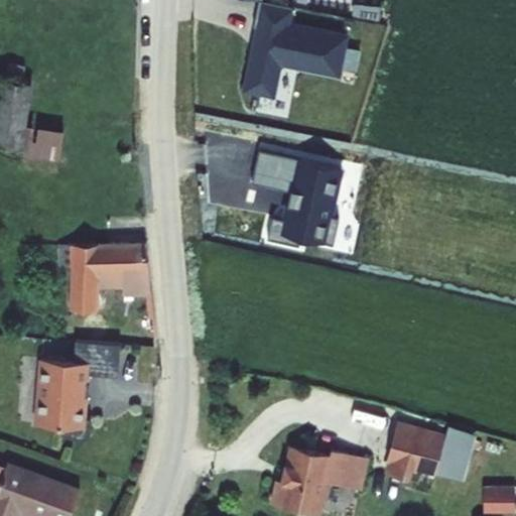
[(295,12),(263,5),(257,30),(263,31),(262,38),(265,39),(263,47),(256,52),(248,93),(277,99),(284,67),(343,79),(351,38),(292,26),(295,12)]
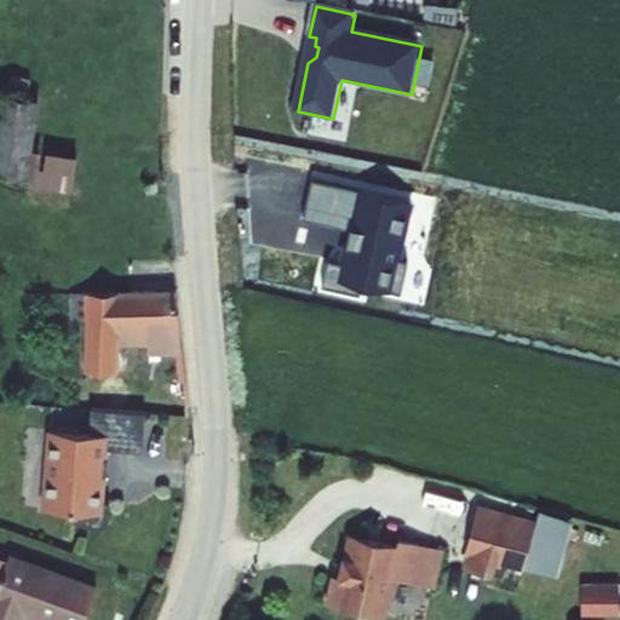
[(10,185),(49,189),(53,156),(57,121),(42,120),(44,105),(21,103),(10,185)]
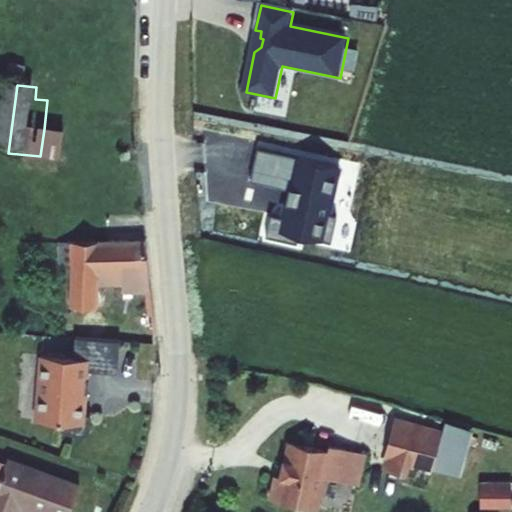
[(48,89),(36,87),(35,99),(47,100),(48,89)]
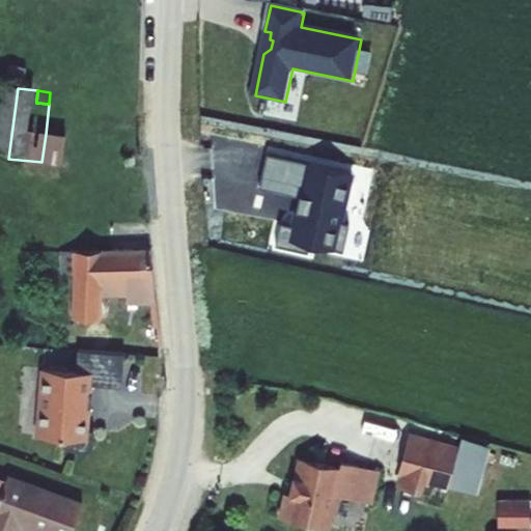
[(42,166),(66,169),(70,139),(46,134),(42,162),(42,166)]
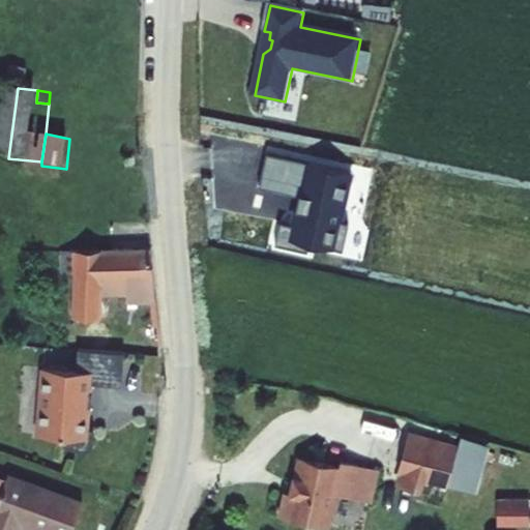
[(131,313),(159,312),(159,305),(154,255),(85,264),(81,328),(105,328),(105,305),(131,305),(131,313)]
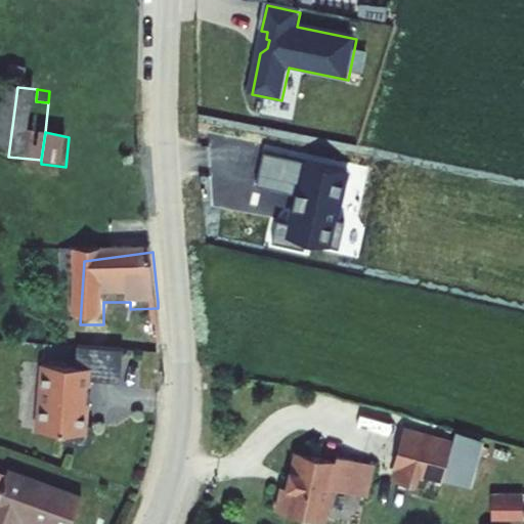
[(122,390),(124,357),(79,354),(77,375),(44,373),(39,439),(71,442),(70,453),(93,454),(95,433),(88,432),(90,410),(91,396),(91,388),(122,390)]
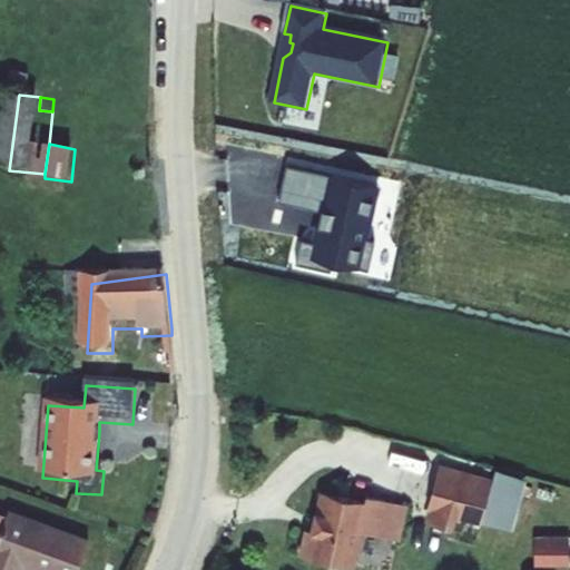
[(483,494),(429,481),(420,519),(474,532),(483,494)]
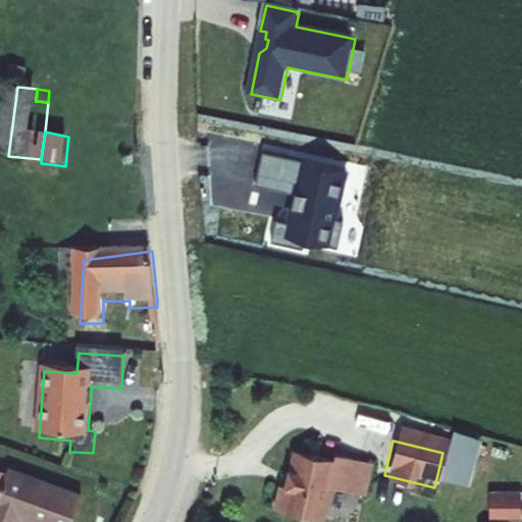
[(332,456),(332,461),(292,456),(284,492),(278,491),(276,516),(324,521),(329,489),(345,491),(350,459),(332,456)]
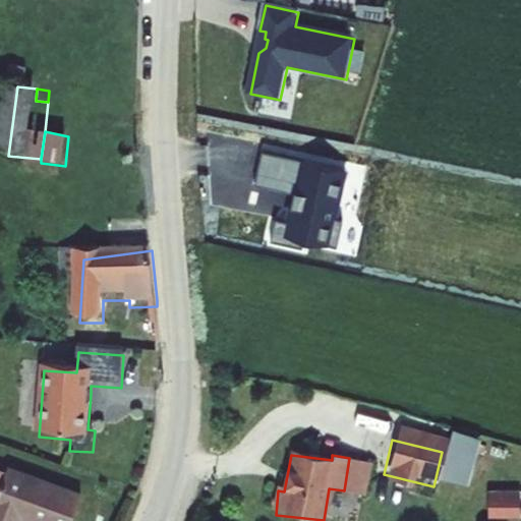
[(368,460),(349,458),(344,490),(363,493),(368,460)]
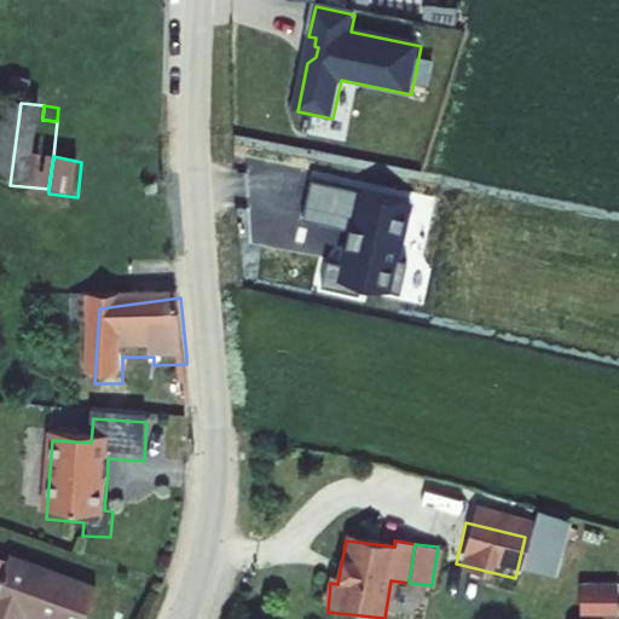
[(94,618),(102,600),(0,566),(0,606),(1,607),(0,611),(0,618),(94,618)]
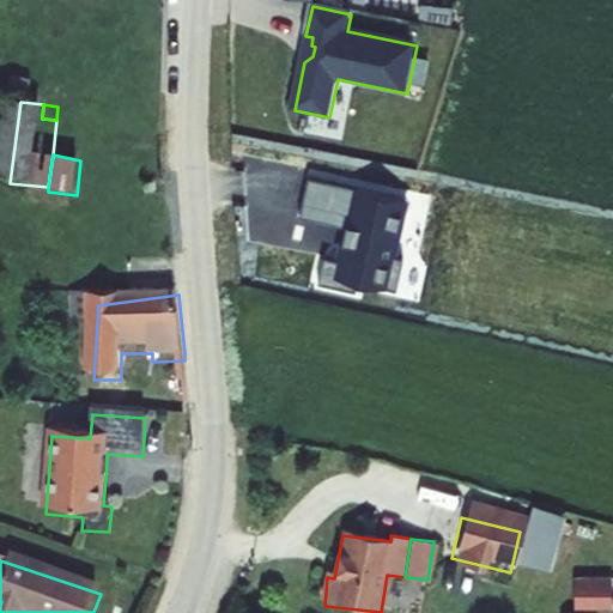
[(612,570),(575,570),(575,604),(612,604),(612,570)]
